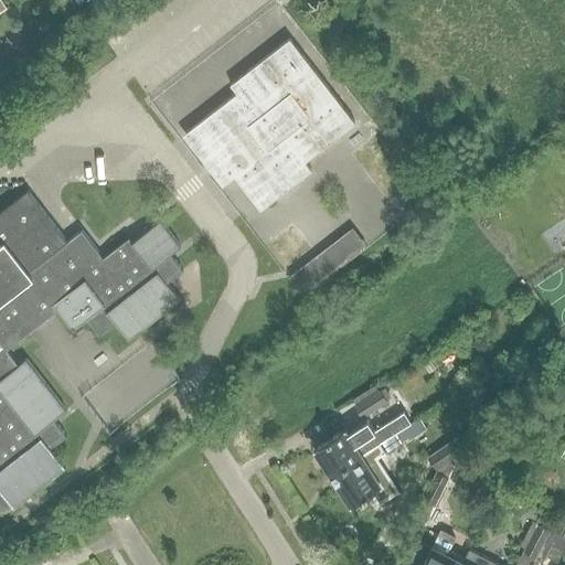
[(260,213),(312,172),(307,164),(356,126),(290,40),(231,86),(236,94),(193,126),(260,213)]
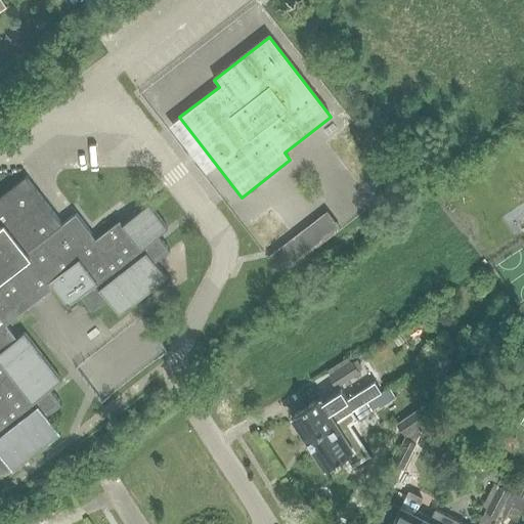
[(94,242),(75,216),(61,226),(24,178),(0,195),(0,481),(60,435),(47,417),(62,404),(51,389),(62,381),(26,333),(17,339),(6,324),(53,288),(68,306),(82,296),(93,310),(107,299),(121,315),(168,278),(156,262),(168,253),(157,237),(167,229),(147,205),(120,226),(117,223),(94,242)]
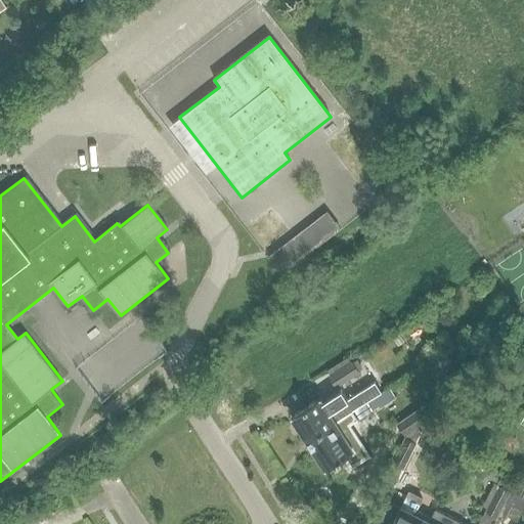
[(281,273),(320,244),(308,226),(268,257),(281,273)]
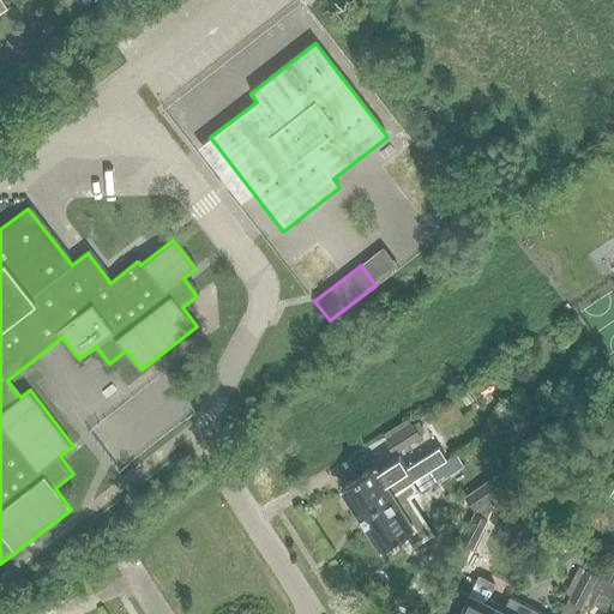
[(411,419),(385,434),(397,455),(428,434),(421,422),(416,426),(411,419)]
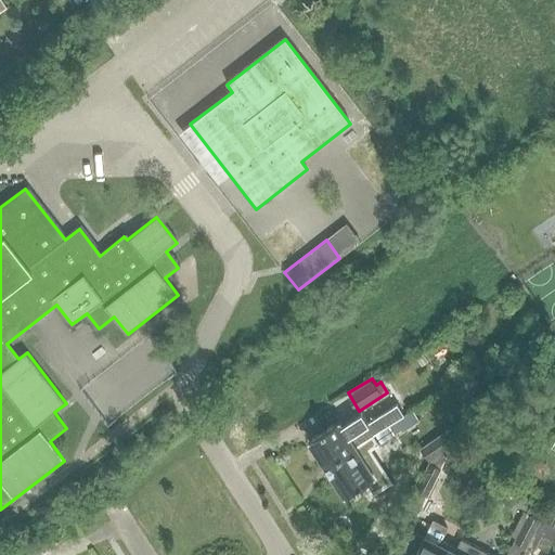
[(339,420),(309,439),(325,465),(358,444),(389,425),(403,415),(397,405),(368,424),(361,413),(343,424),(339,420)]
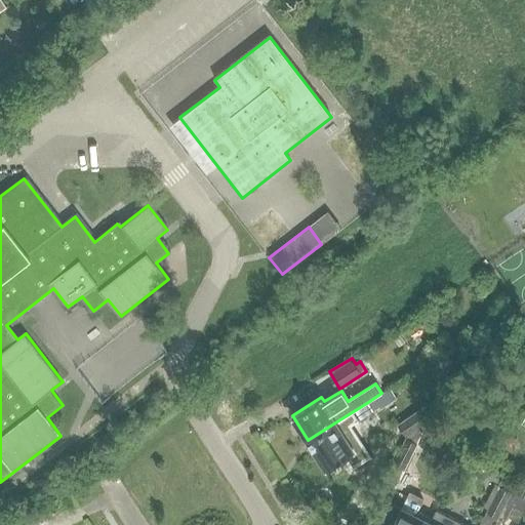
[(381,393),(368,402),(374,411),(396,398),(390,388),(381,393)]
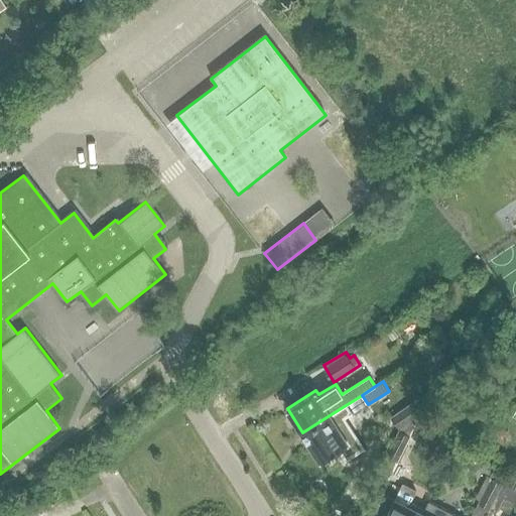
[(333,413),(302,432),(320,461),(348,443),(337,426),(340,424),(354,415),(353,414),(368,404),(362,395),(333,413)]
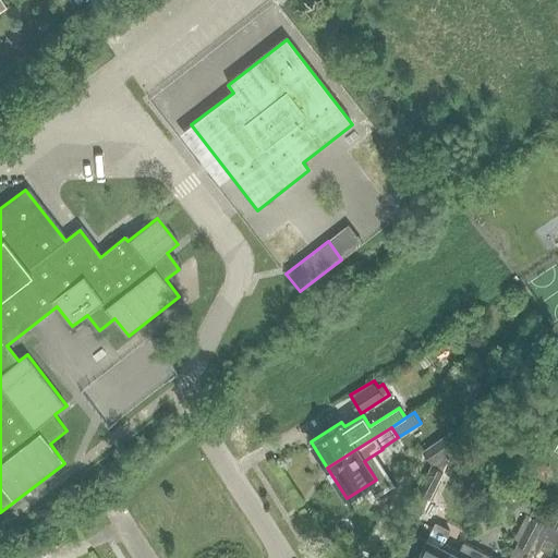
[(443,436),(422,450),(431,463),(451,448),(443,436)]
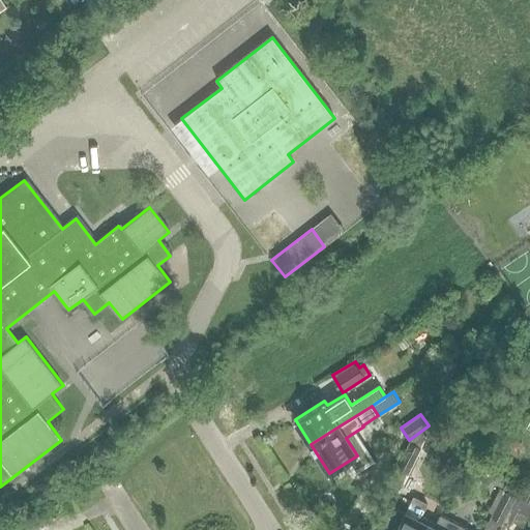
[(409,442),(387,488),(408,498),(417,478),(409,474),(421,448),(409,442)]
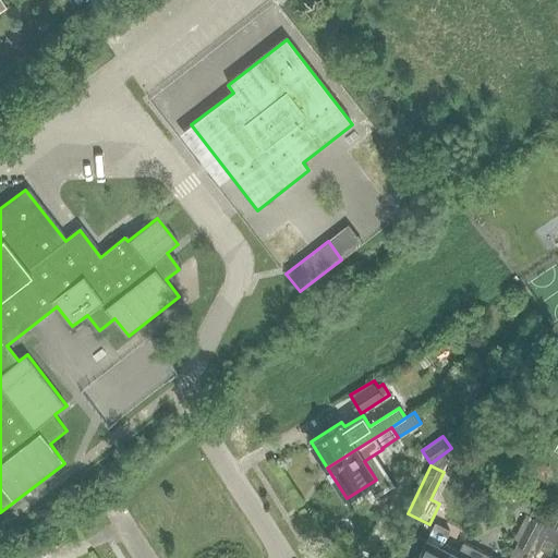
[(522,498),(518,507),(526,512),(532,504),(522,498)]
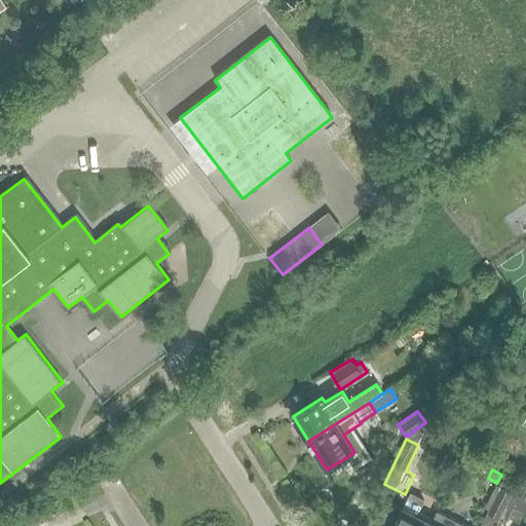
[(513,493),(523,498),(525,492),(525,482),(505,472),(498,486),(499,487),(512,493),(513,493)]
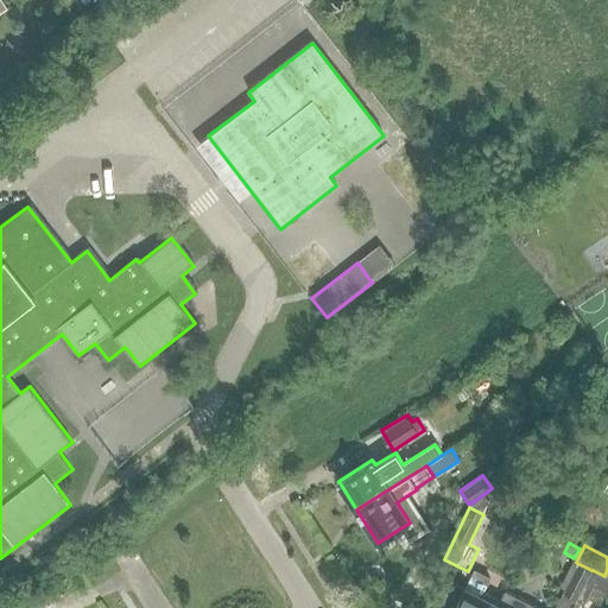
[(571,607),(576,601),(591,570),(577,563),(555,607),(571,607)]
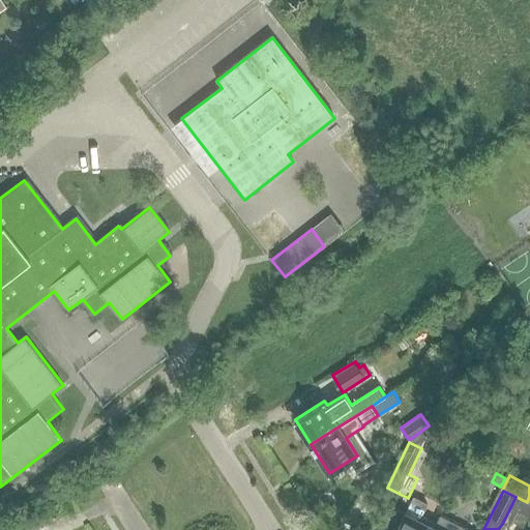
[(432,529),(434,527),(421,521),(430,504),(413,496),(405,512),(393,506),(383,525),(393,529),(432,529)]
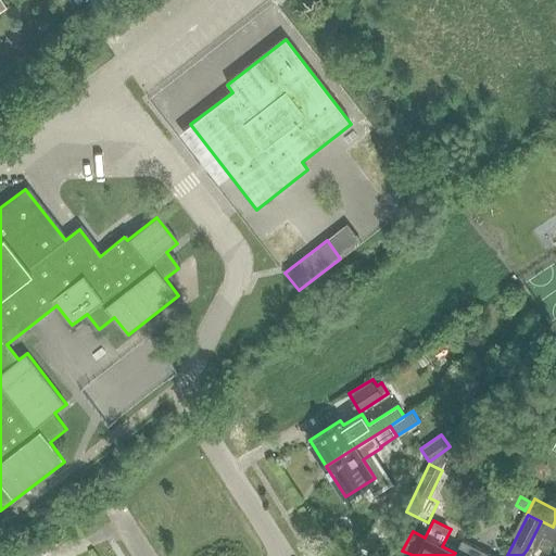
[(542,521),(541,521),(527,550),(538,555),(546,538),(555,543),(555,528),(553,527),(542,521)]
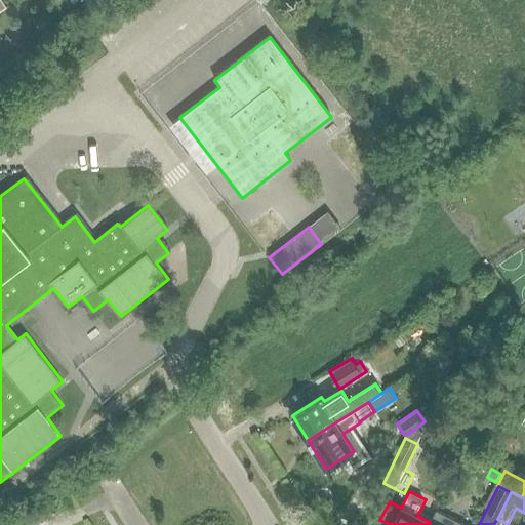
[(465,524),(436,510),(430,522),(428,524),(465,524)]
